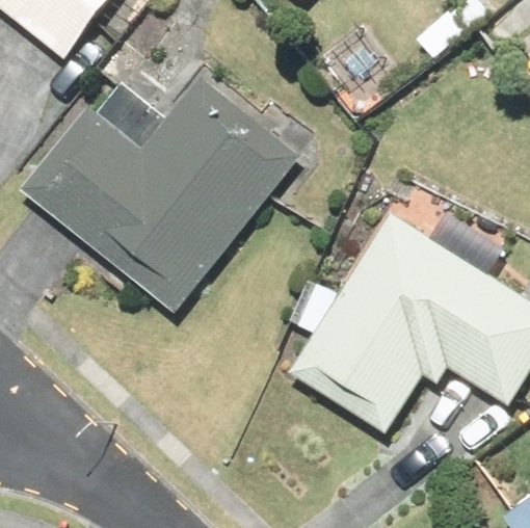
[(0,0),(0,4),(67,57),(111,0),(0,0)]
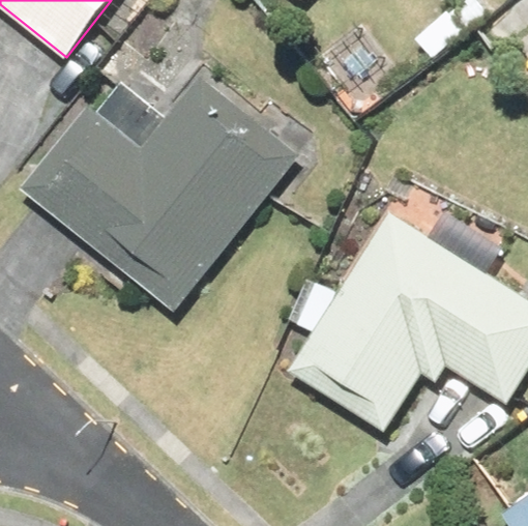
[(476,0),(445,0),(404,33),(427,61),(487,12),(476,0)]
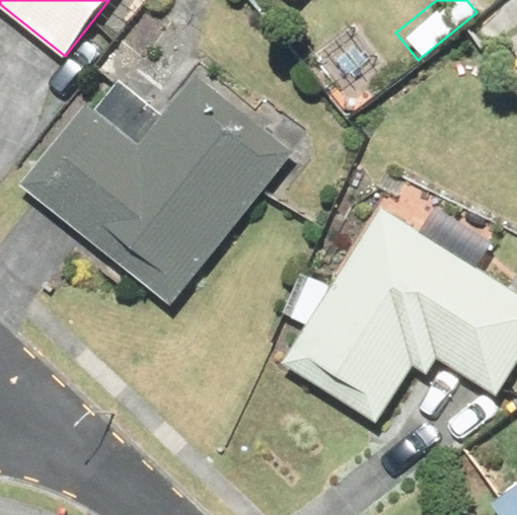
[(341,14),(295,52),(327,91),(374,54),(341,14)]
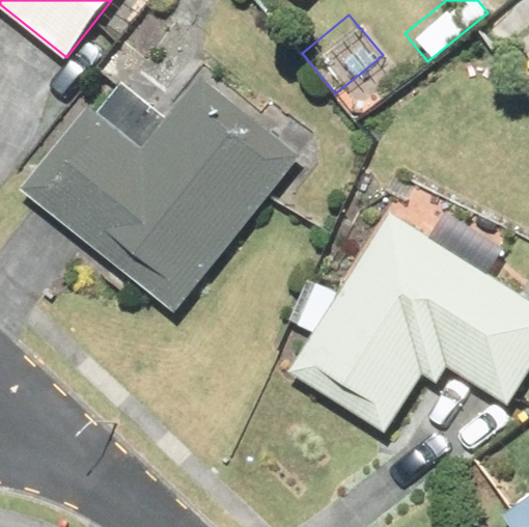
[(173,313),(303,150),(195,65),(162,107),(119,74),(91,109),(78,99),(9,185),(173,313)]
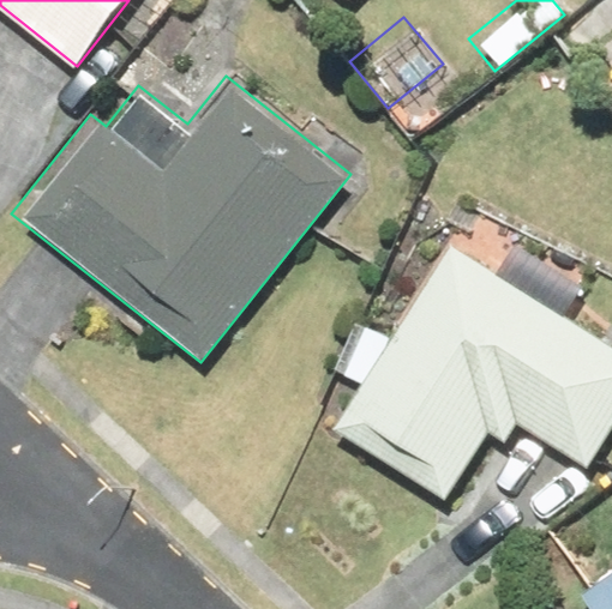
[(325,361),(359,384),(331,424),(444,499),(501,416),(577,468),(611,416),(611,351),(451,245),(393,332),(360,311),(325,361)]
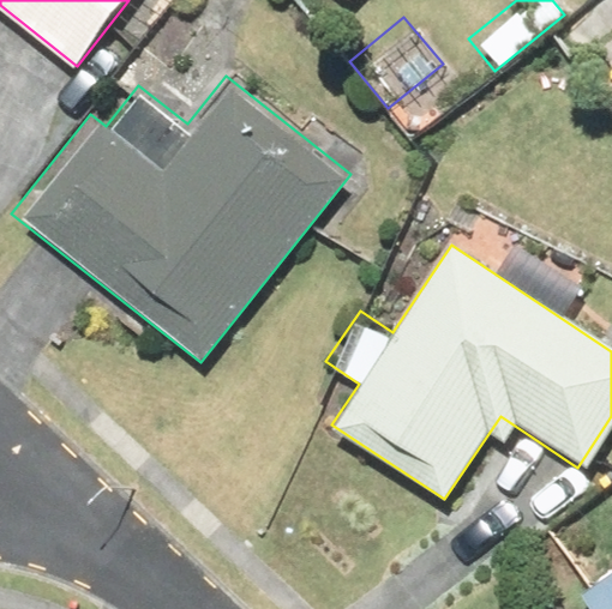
[(611,571),(583,591),(595,608),(611,608),(611,571)]
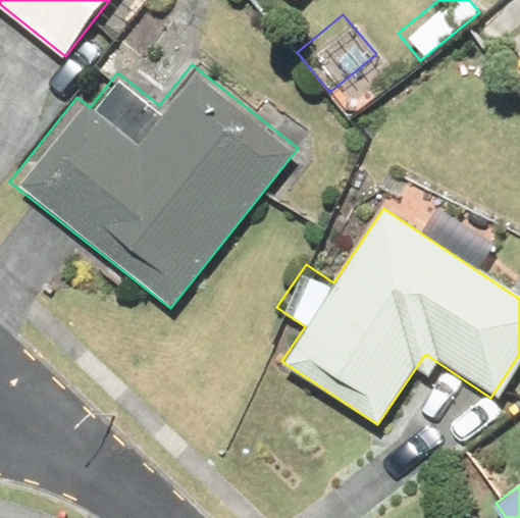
All buildings are outlined.
